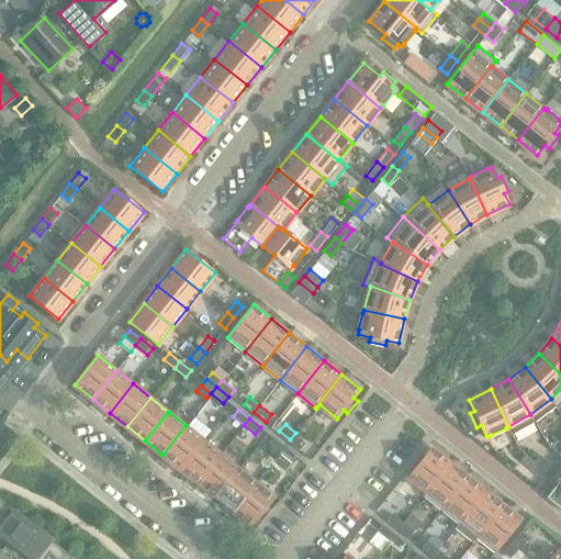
[(163,455),(180,469),(203,439),(186,425),(163,455)]
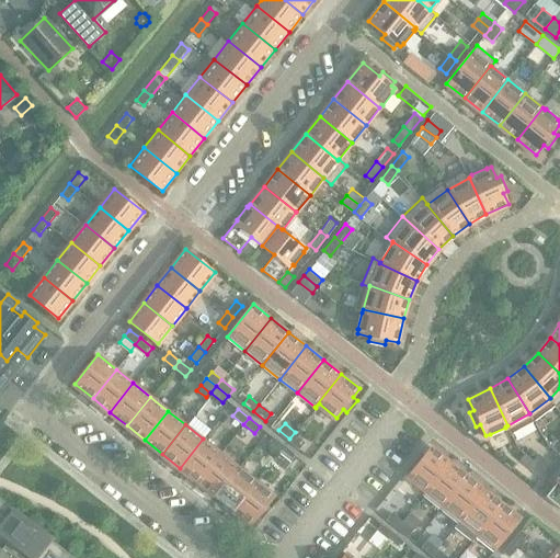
[(306,441),(295,432),(289,439),(300,447),(306,441)]
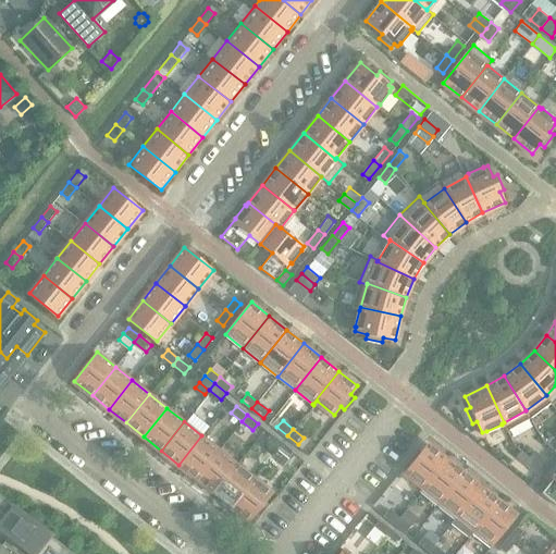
[(267,440),(278,448),(282,442),(272,433),(267,440)]
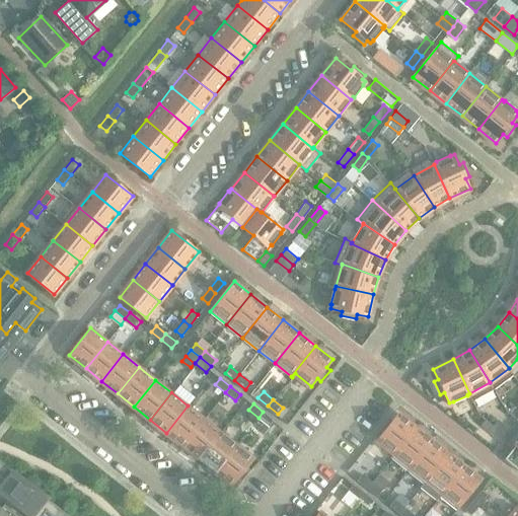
[(166,433),(182,445),(204,419),(188,406),(166,433)]
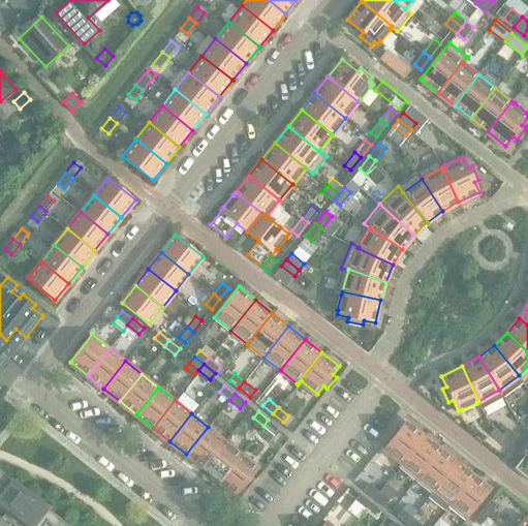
[(279,428),(268,420),(264,426),(274,434),(279,428)]
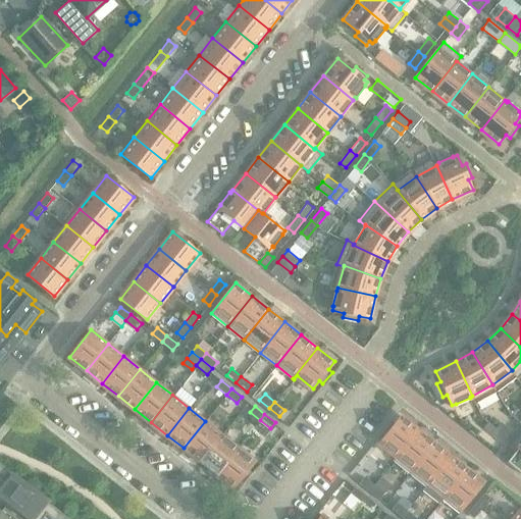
[(394,459),(394,460),(418,428),(402,415),(392,420),(382,431),(386,434),(380,443),(397,455),(394,459)]
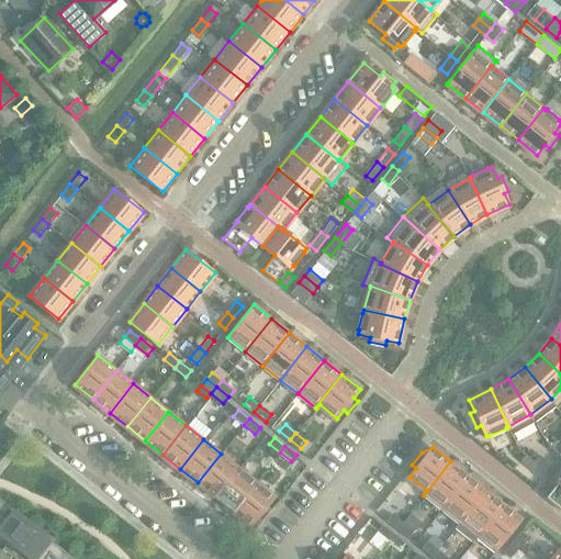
[(540,453),(535,459),(548,470),(553,464),(540,453)]
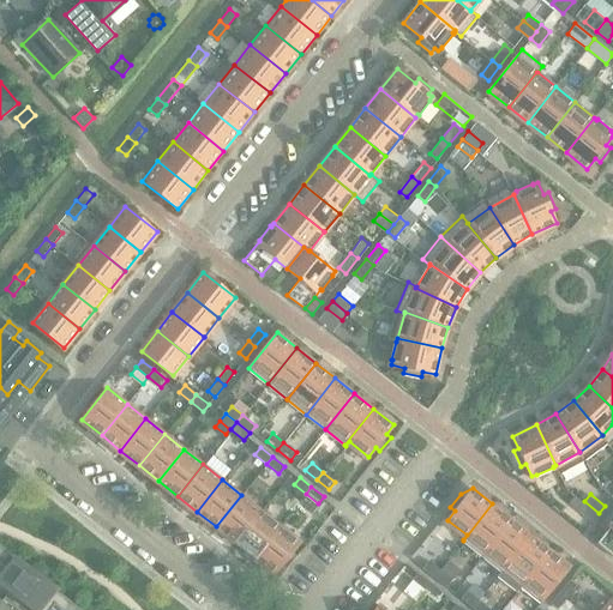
[(216,526),(235,542),(260,511),(241,495),(216,526)]
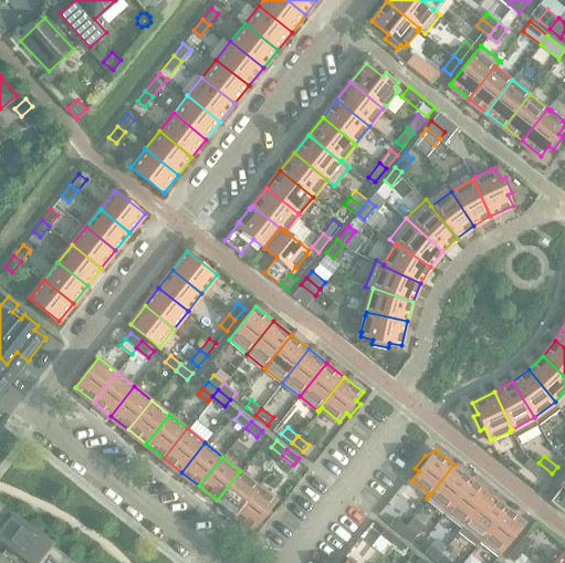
[(546,480),(552,473),(539,462),(533,470),(546,480)]
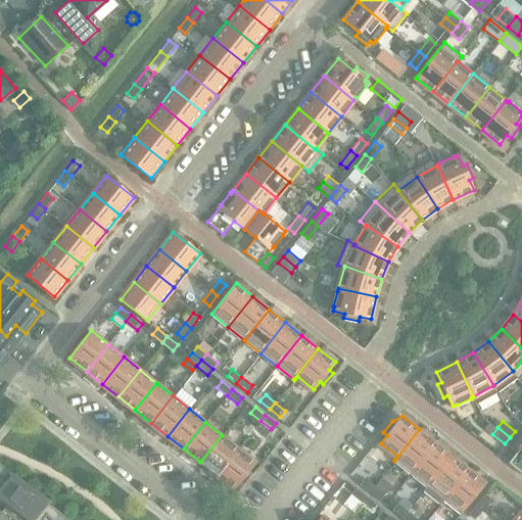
[(394,461),(411,473),(435,442),(419,429),(394,461)]
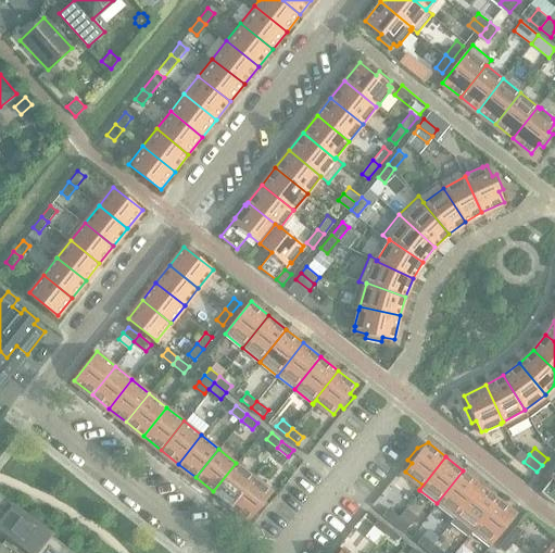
[(213,491),(230,505),(253,476),(236,463),(213,491)]
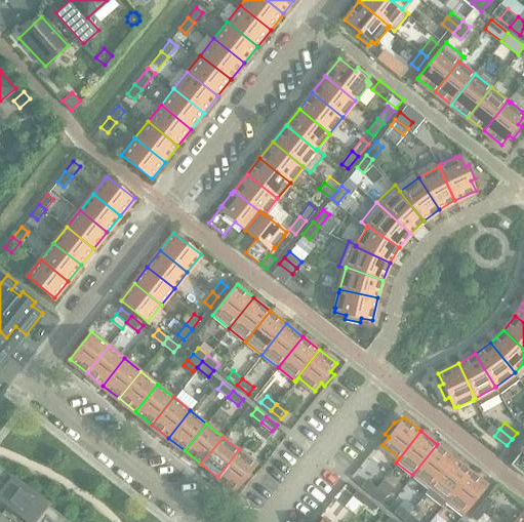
[(412,475),(429,488),(453,457),(437,444),(412,475)]
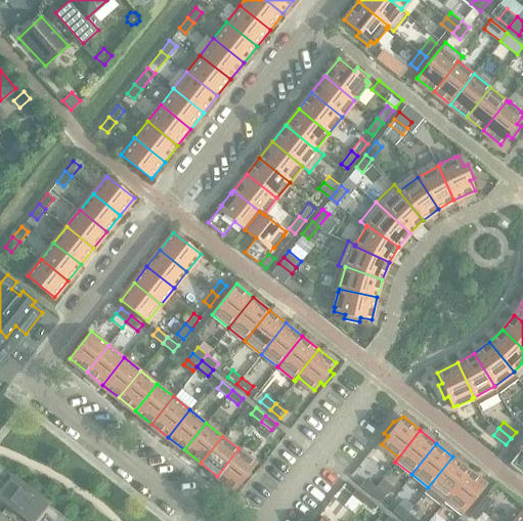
[(522,445),(522,447),(519,451),(512,461),(510,463),(522,473),(522,445)]
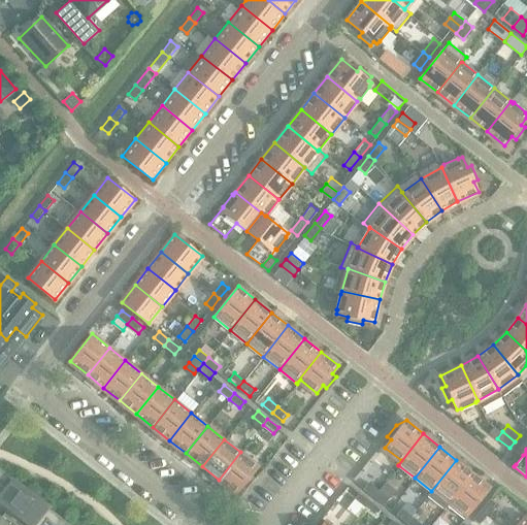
[(517,450),(509,459),(516,464),(523,455),(517,450)]
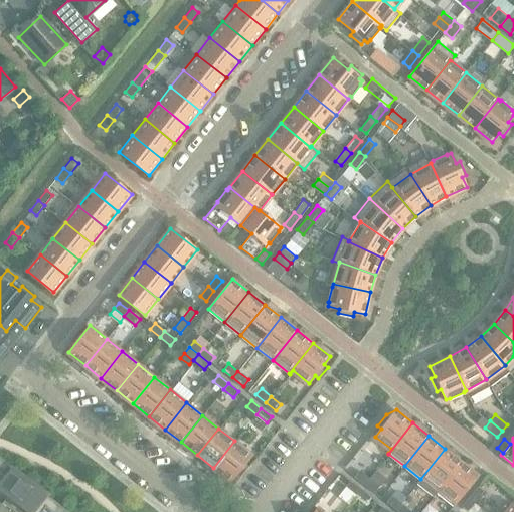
[(251,455),(234,441),(213,468),(230,481),(240,477),(249,465),(245,462),(251,455)]
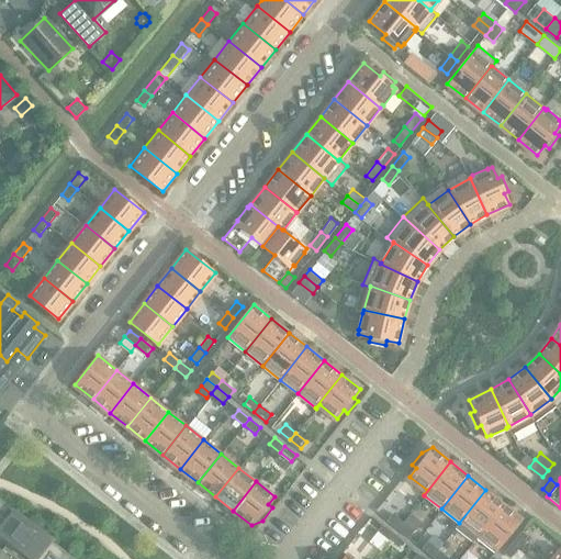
[(459,523),(477,537),(503,504),(485,490),(459,523)]
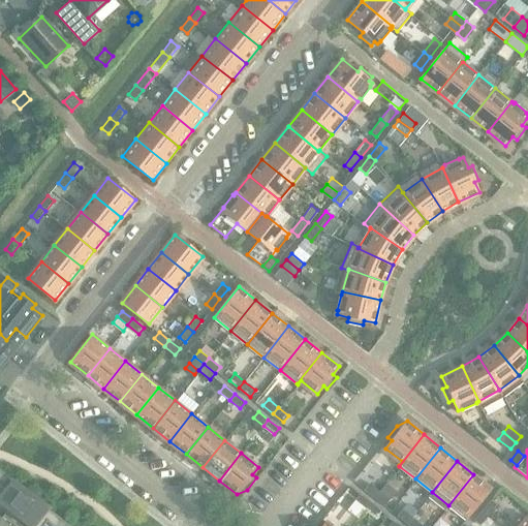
[(70,525),(0,469),(0,484),(3,487),(1,490),(9,495),(2,504),(29,525),(41,525),(48,519),(56,525),(70,525)]
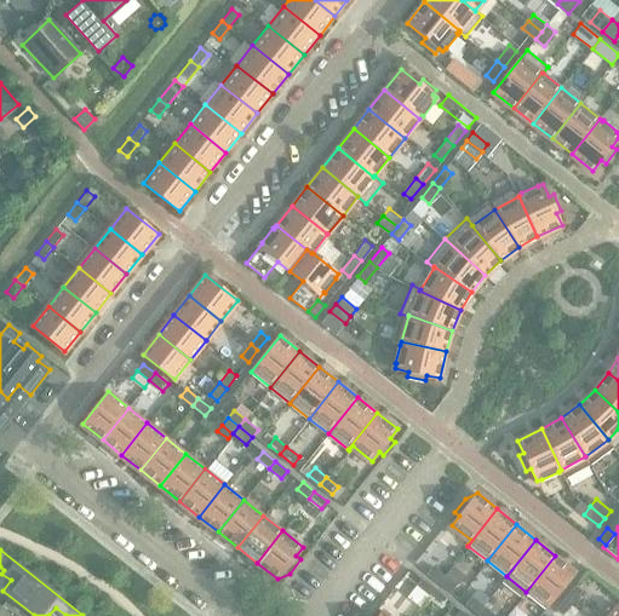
[(575,571),(555,556),(526,592),(546,608),(575,571)]
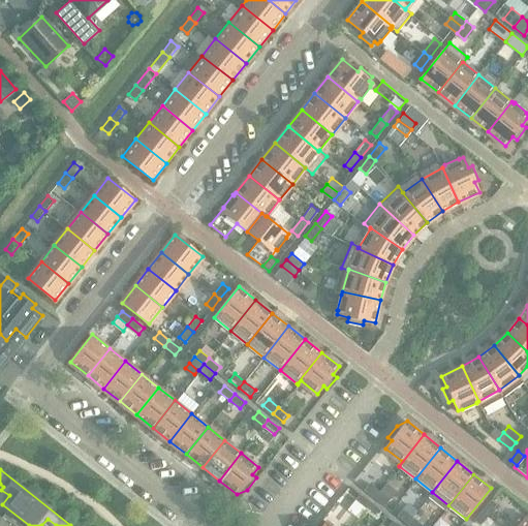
[(365,488),(375,496),(380,490),(370,482),(365,488)]
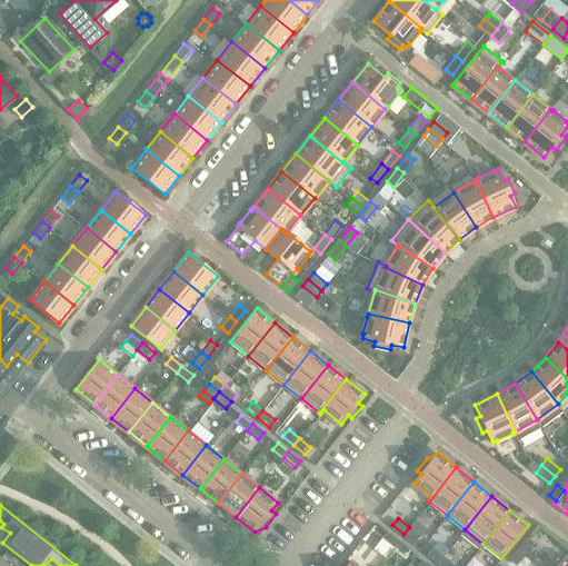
[(420,536),(409,527),(404,534),(415,544),(420,536)]
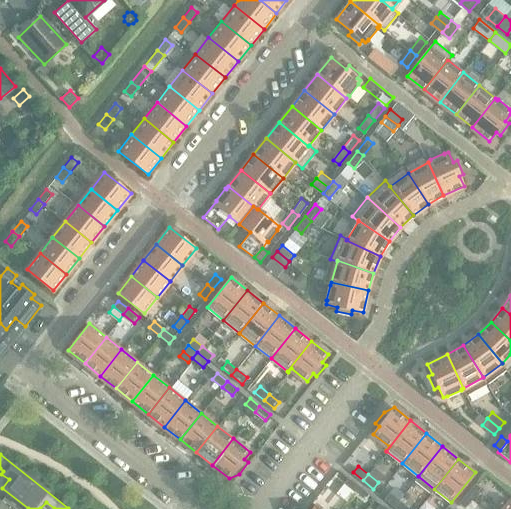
[(345,483),(354,490),(359,485),(349,477),(345,483)]
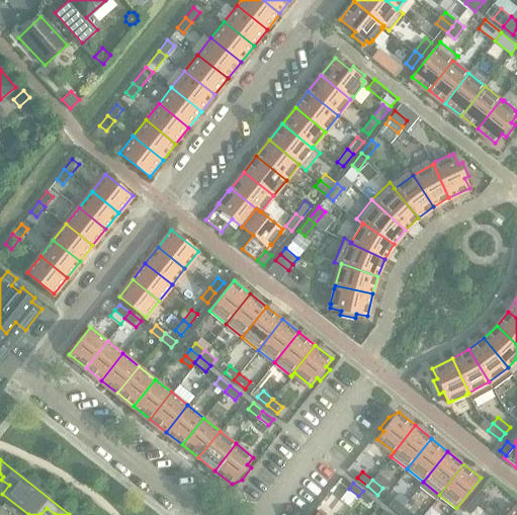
[(481,489),(474,499),(479,504),(487,494),(481,489)]
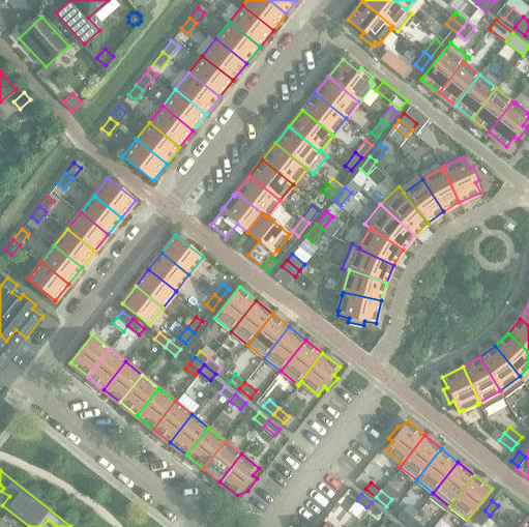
[(383,510),(372,502),(366,507),(378,517),(383,510)]
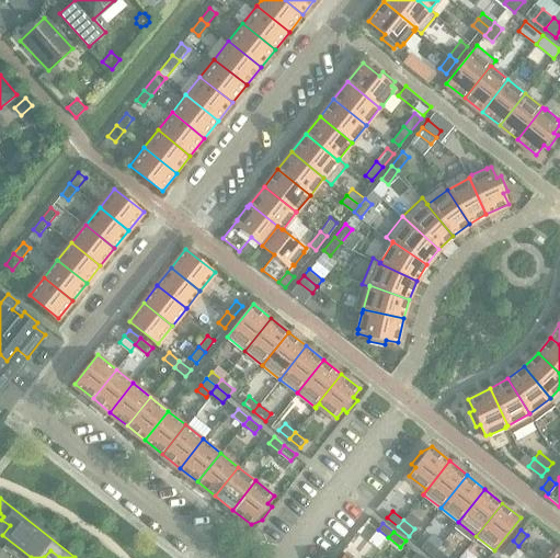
[(422,546),(432,554),(438,547),(427,539),(422,546)]
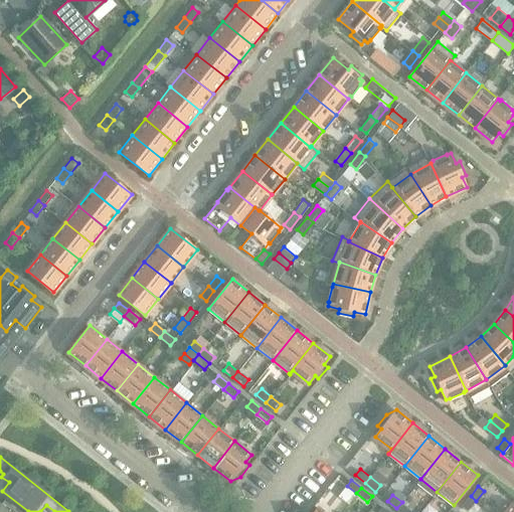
[(469,510),(476,501),(471,496),(463,505),(469,510)]
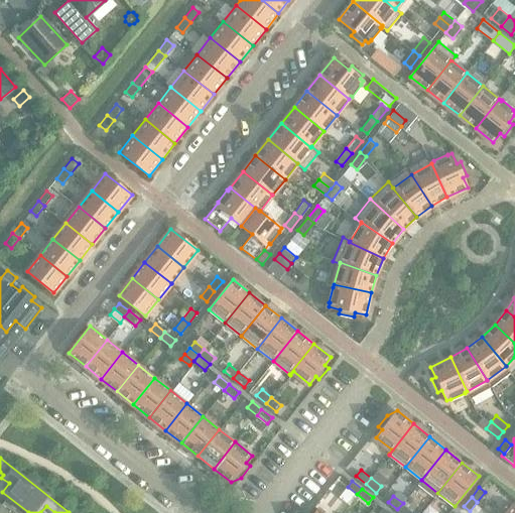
[(0,512),(13,512),(0,502),(0,512)]
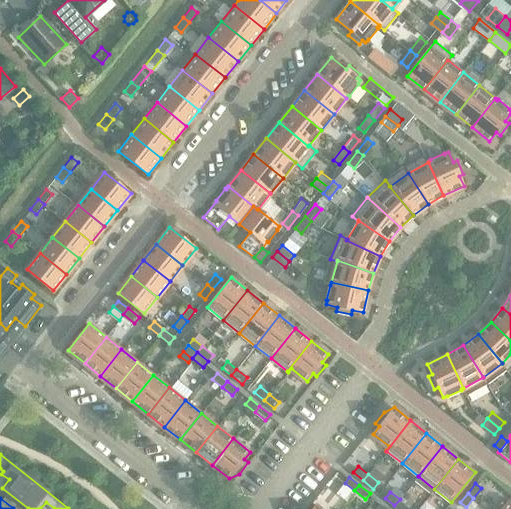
[(409,508),(411,508),(400,499),(394,505),(398,508),(409,508)]
